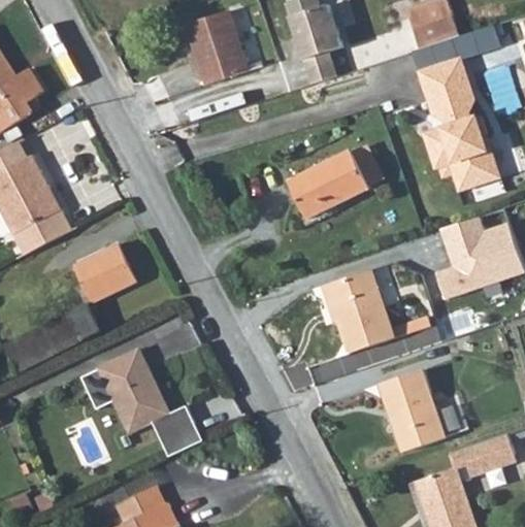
[(293,0),(284,3),(301,58),(327,50),(340,45),(327,4),(320,6),(317,0),(293,0)]
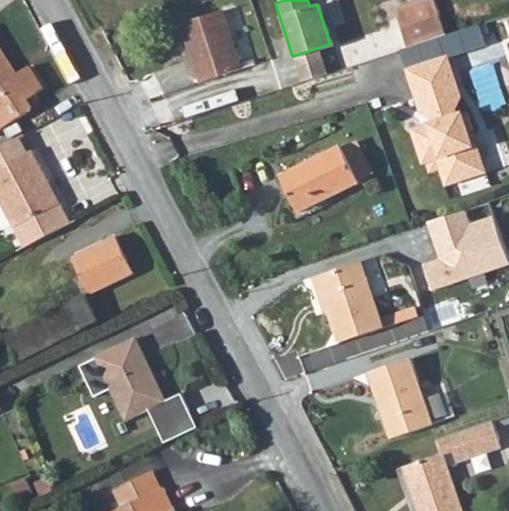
[(436,9),(432,0),(418,0),(424,13),(436,9)]
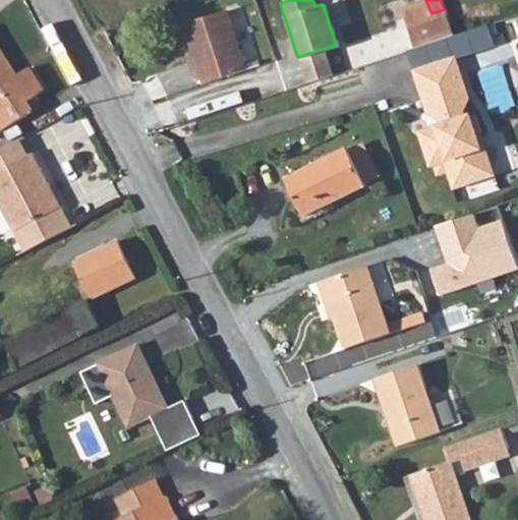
[(235,4),(223,9),(240,60),(253,56),(235,4)]
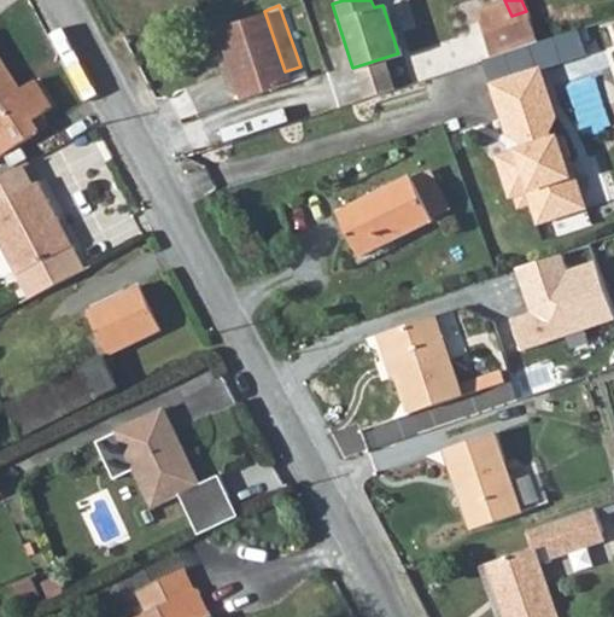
[(285,71),(264,11),(216,27),(238,95),(288,80),(285,71)]
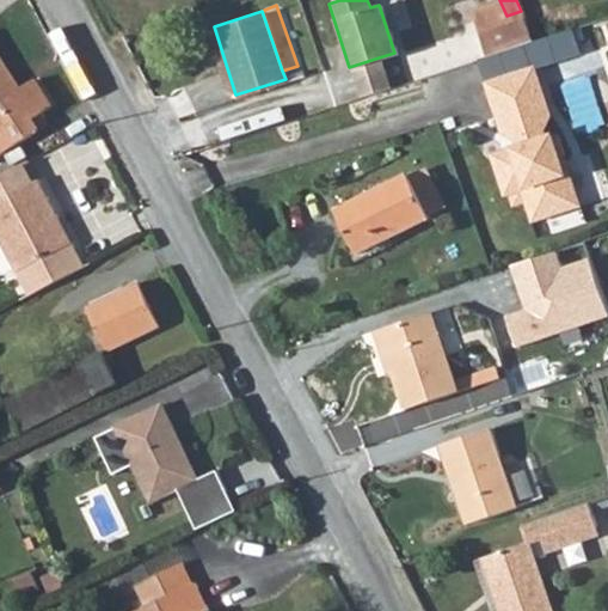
[(521,44),(532,41),(524,18),(477,34),(484,56),(521,44)]
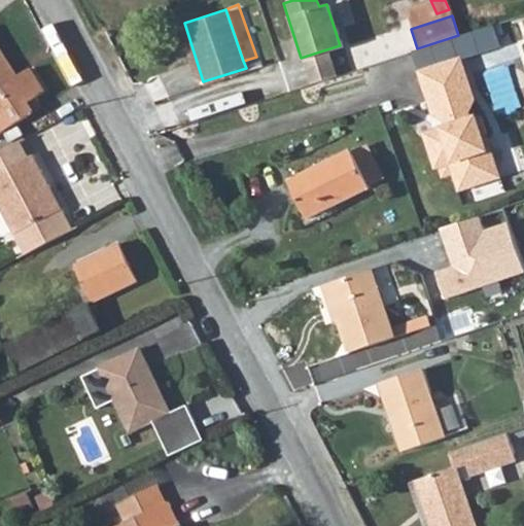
[(499,45),(493,25),(458,35),(449,38),(455,59),(499,45)]
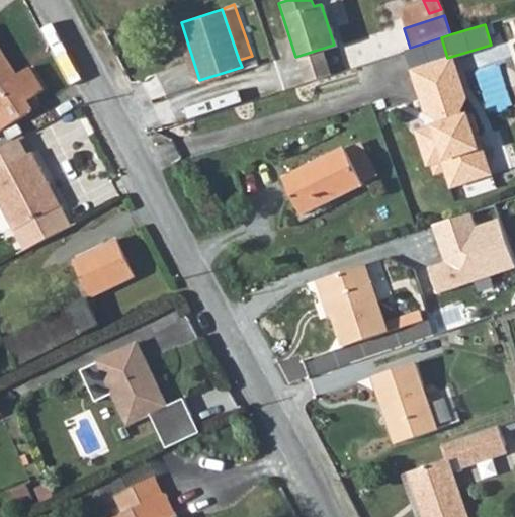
[(410,48),(403,51),(409,70),(447,58),(441,37),(410,48)]
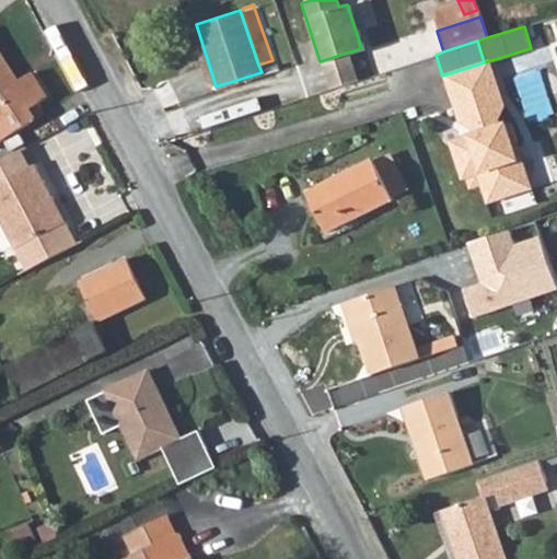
[(0,138),(36,117),(30,107),(38,102),(47,96),(31,71),(18,79),(10,84),(0,68),(0,51),(0,138)]
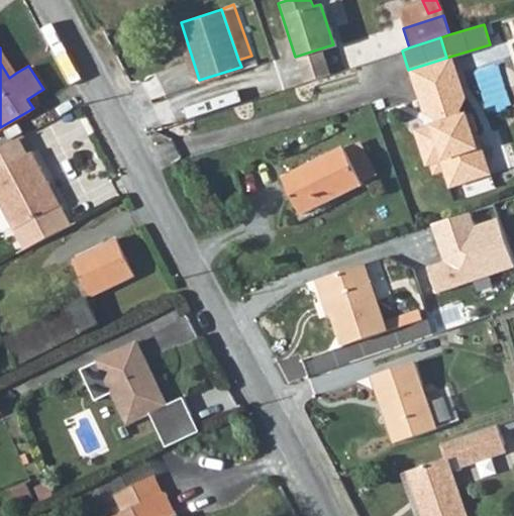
[(16,73),(0,47),(0,63),(9,78),(16,73)]
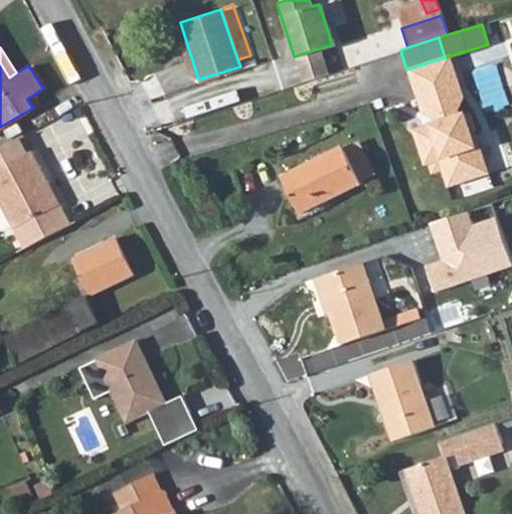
[(319,48),(294,56),(302,81),(327,73),(319,48)]
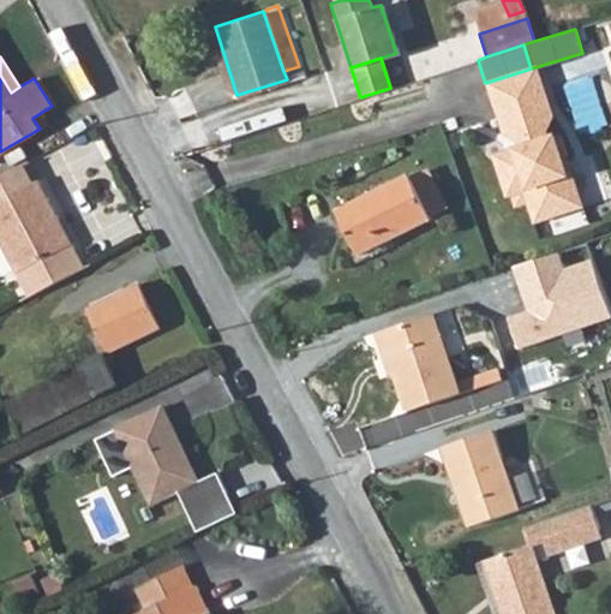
[(547,115),(531,69),(485,83),(501,131),(516,138),(519,147),(492,155),(504,194),(509,192),(514,210),(531,204),(535,222),(575,208),(559,162),(567,160),(557,135),(544,138),(540,130),(547,115)]
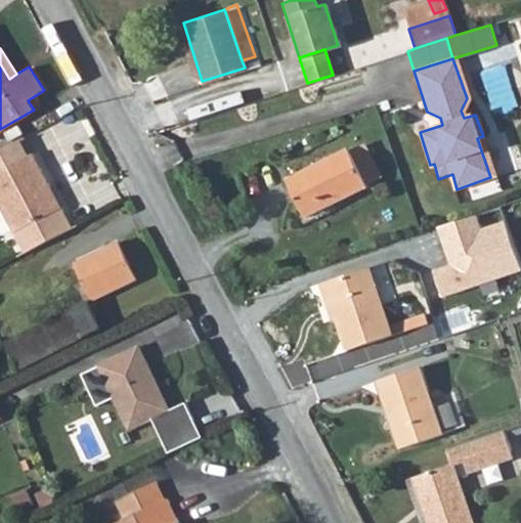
[(42,103),(36,95),(28,100),(34,110),(42,103)]
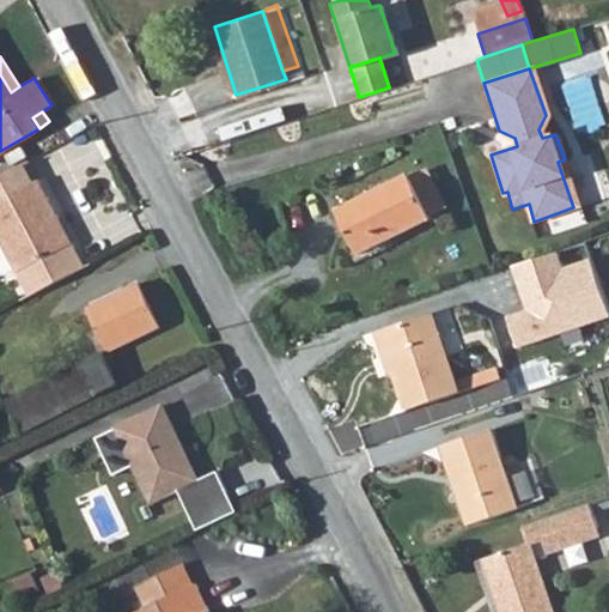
[(407,176),(425,212),(442,204),(424,168),(407,176)]
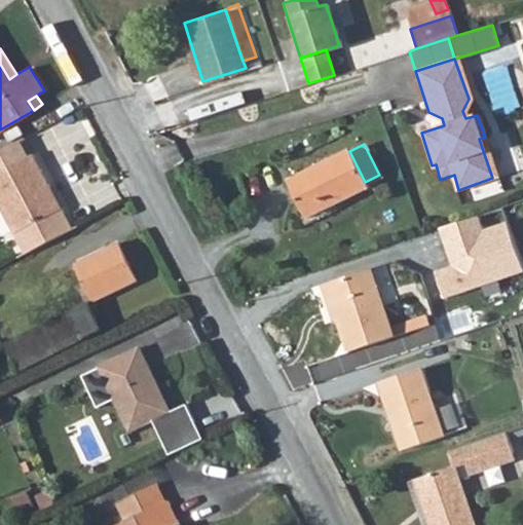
[(367,186),(365,182),(349,151),(347,147),(285,178),(304,217),(367,186)]
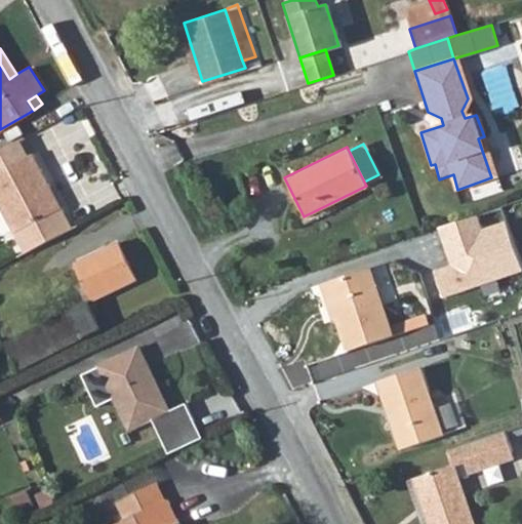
[(28,256),(72,233),(62,210),(57,213),(48,193),(51,191),(35,157),(0,173),(0,195),(3,195),(22,230),(15,234),(28,256)]
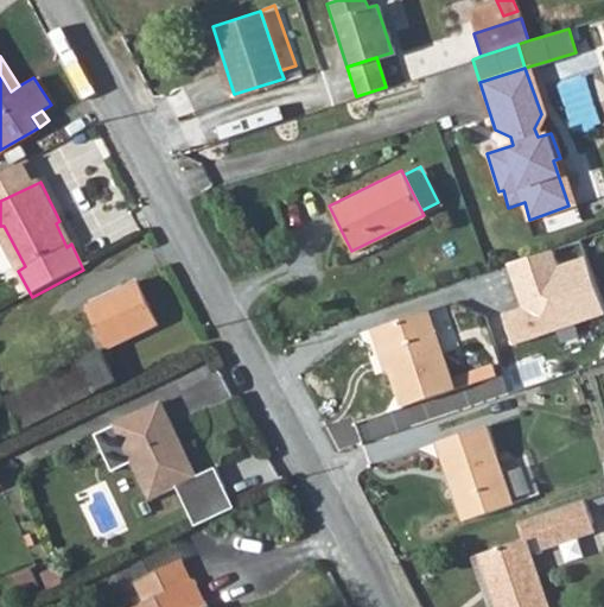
[(554,248),(508,263),(521,303),(498,310),(510,345),(603,315),(584,254),(558,263),(554,248)]
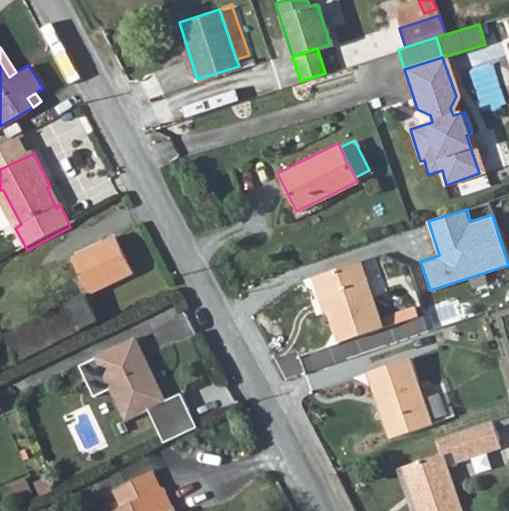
[(82,295),(84,293),(90,291),(91,293),(131,272),(113,235),(73,255),(81,273),(73,277),(82,295)]
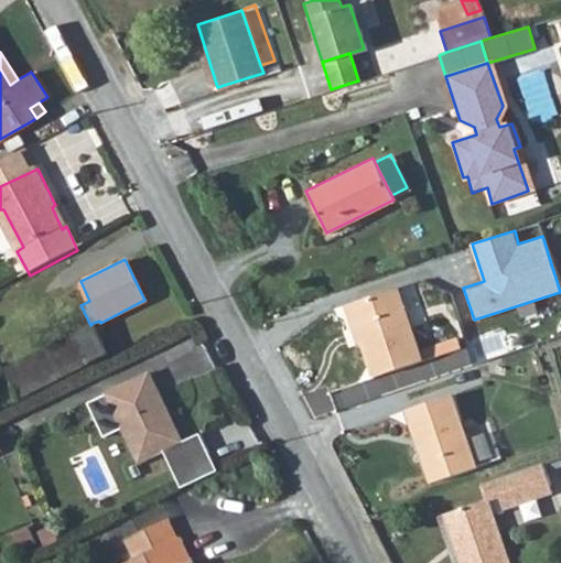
[(420,360),(396,287),(348,304),(373,377),(420,360)]
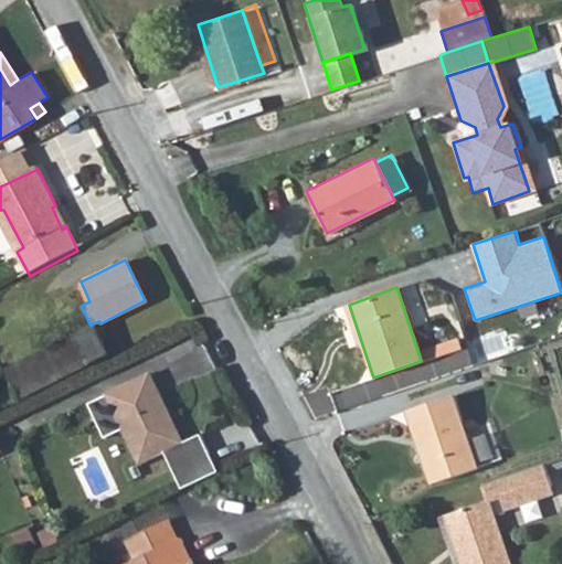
[(10,383),(18,400),(107,354),(93,323),(91,326),(2,368),(10,383)]
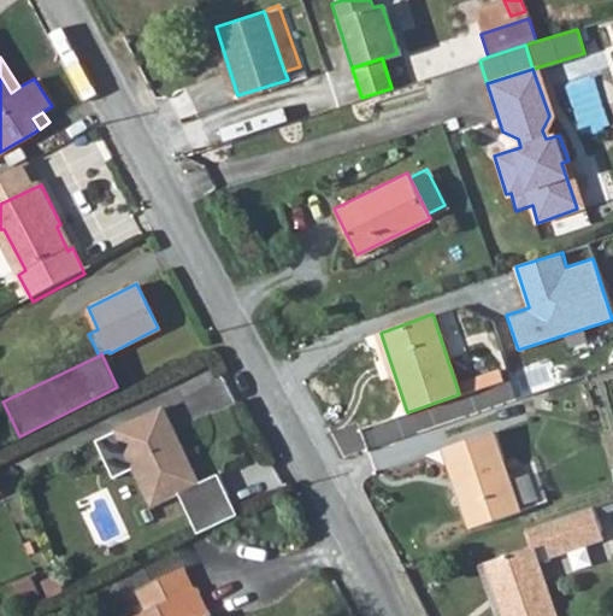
[(196,480),(163,406),(115,429),(151,504),(174,492),(195,532),(234,512),(214,471),(196,480)]
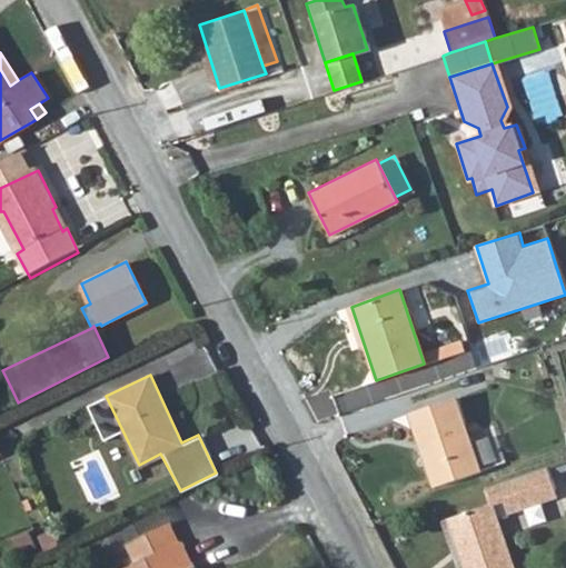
[(0,410),(18,402),(10,386),(0,390),(0,410)]
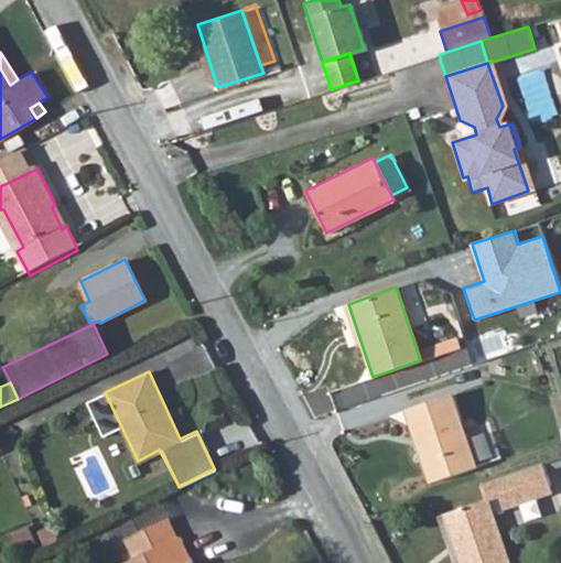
[(476,466),(450,391),(403,409),(411,430),(417,428),(428,456),(422,459),(431,482),(476,466)]
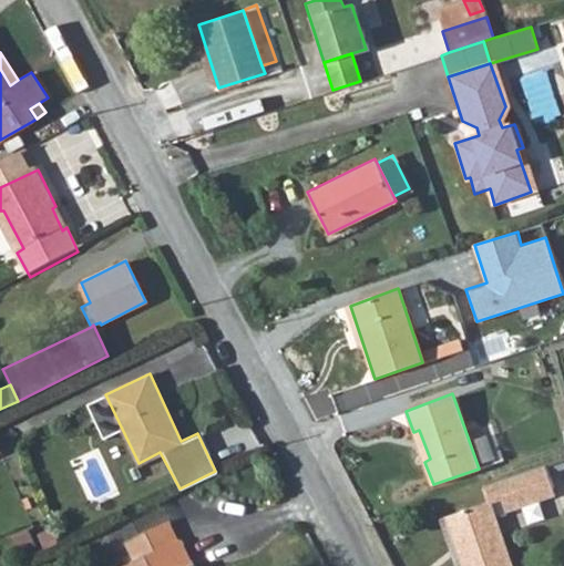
[(437,518),(445,516),(462,565),(509,565),(492,517),(504,513),(504,510),(541,497),(539,490),(551,486),(544,464),(431,501),(437,518)]
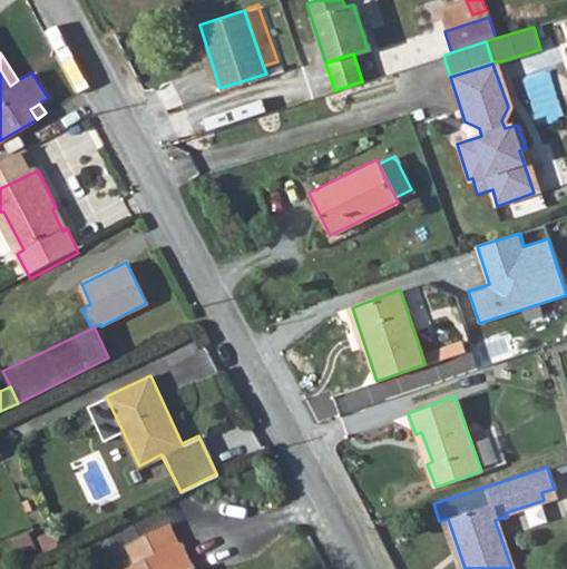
[(117,523),(124,539),(166,520),(158,502),(117,523)]
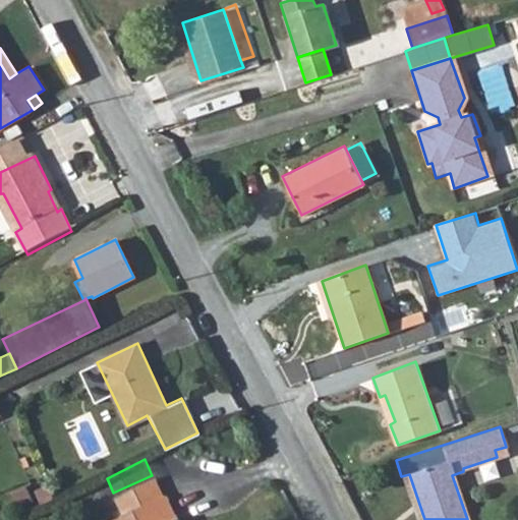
[(424,519),(409,474),(401,476),(416,519),(424,519)]
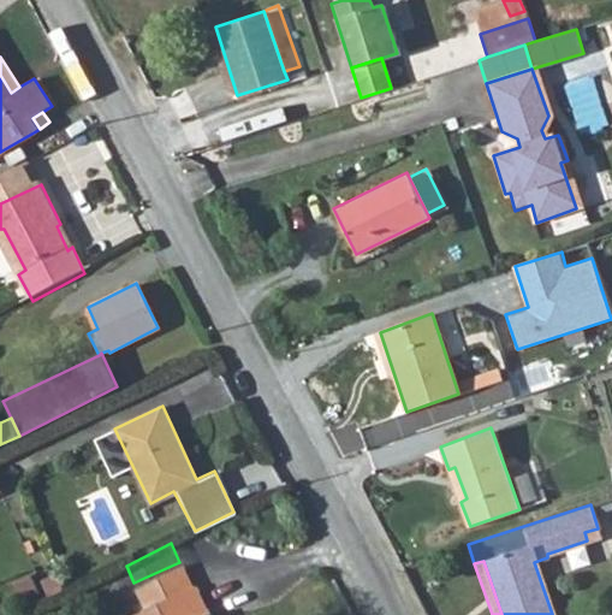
[(208,614),(207,614),(195,587),(191,589),(179,562),(134,583),(147,609),(134,614),(208,614)]
